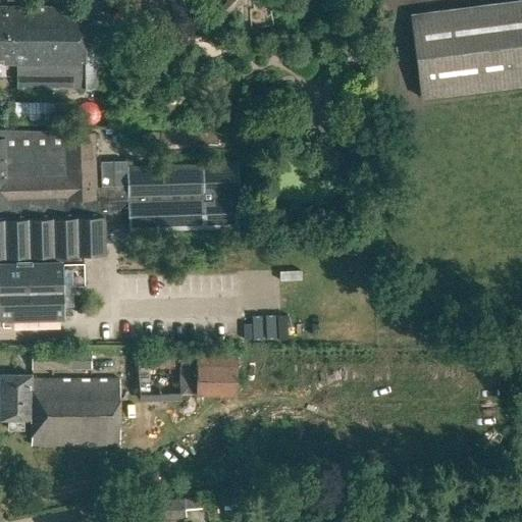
[(521,0),(520,0),(411,14),(421,97),(521,84),(521,0)]
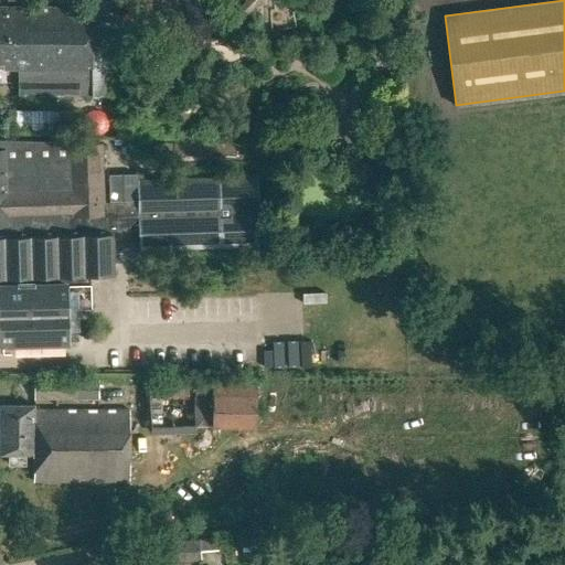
[(93,8),(0,7),(0,64),(3,64),(3,68),(18,70),(18,72),(93,73),(93,8)]
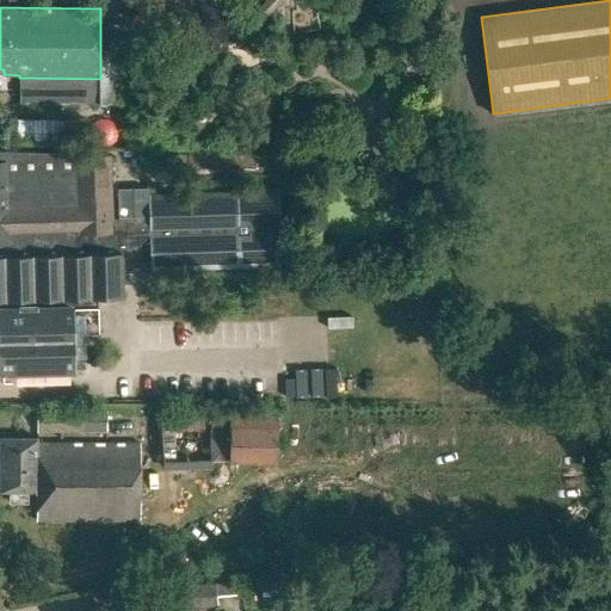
[(11,119),(11,144),(76,146),(76,121),(11,119)]
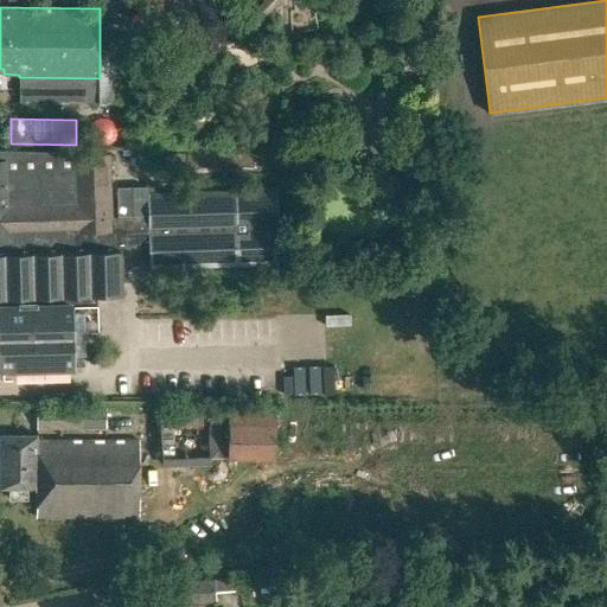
[(0,370),(75,369),(74,334),(98,334),(97,298),(120,298),(120,260),(149,260),(149,266),(275,263),(274,195),(148,197),(148,219),(110,219),(109,154),(76,154),(76,152),(0,149),(0,370)]
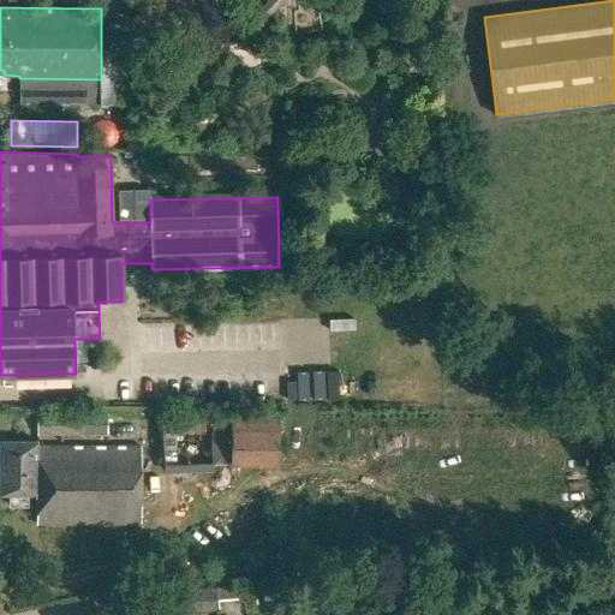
[(166,169),(256,172),(256,157),(189,156),(189,157),(166,156),(166,169)]
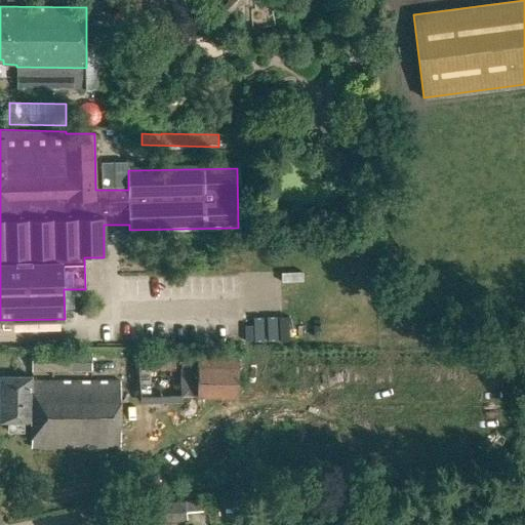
[(32,370),(91,370),(91,353),(32,353),(32,370)]
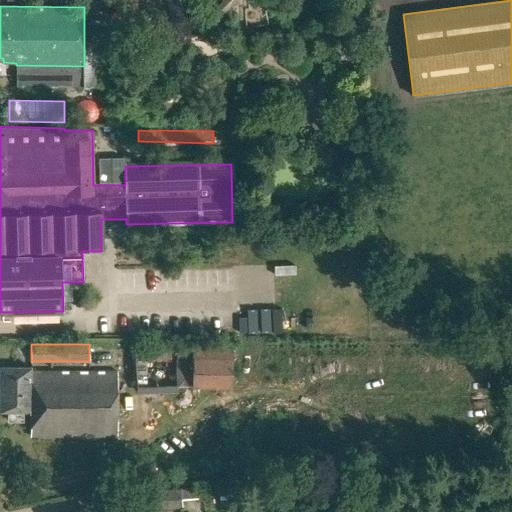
[(137,347),(137,395),(178,395),(178,388),(192,388),(192,391),(232,391),(232,375),(233,375),(232,347),(137,347)]
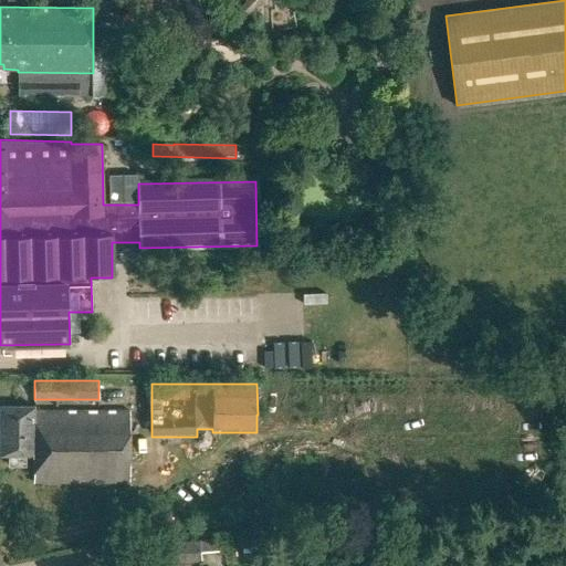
[(33,482),(129,482),(129,410),(34,409),(34,405),(0,406),(0,453),(9,454),(9,463),(24,464),(24,454),(33,454),(33,482)]
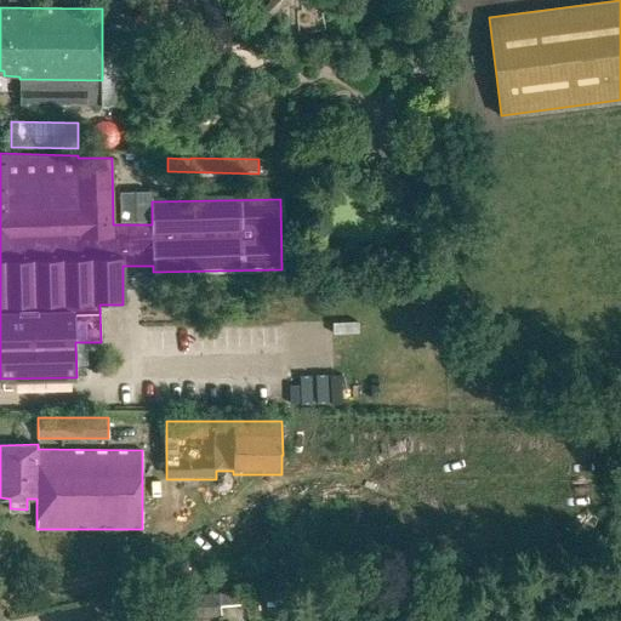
[(220,604),(239,603),(238,591),(175,597),(177,619),(180,619),(180,620),(183,620),(193,620),(193,617),(221,614),(220,604)]
